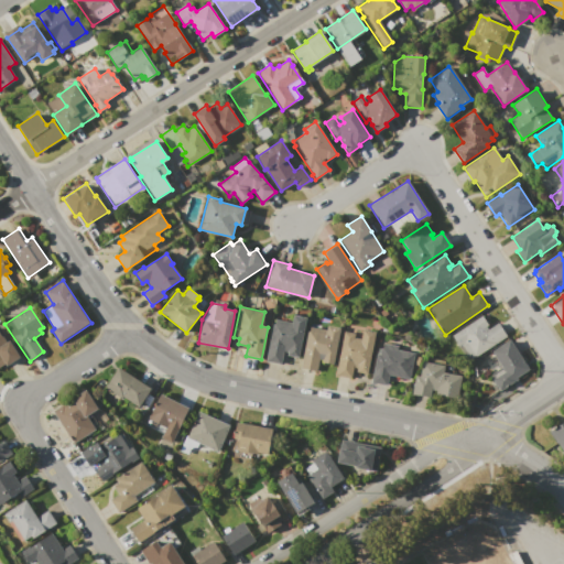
[(266,361),(273,324),(274,324),(275,320),(291,323),(292,315),(305,317),(297,357),(286,355),(286,353),(284,351),(282,365),(266,361)]
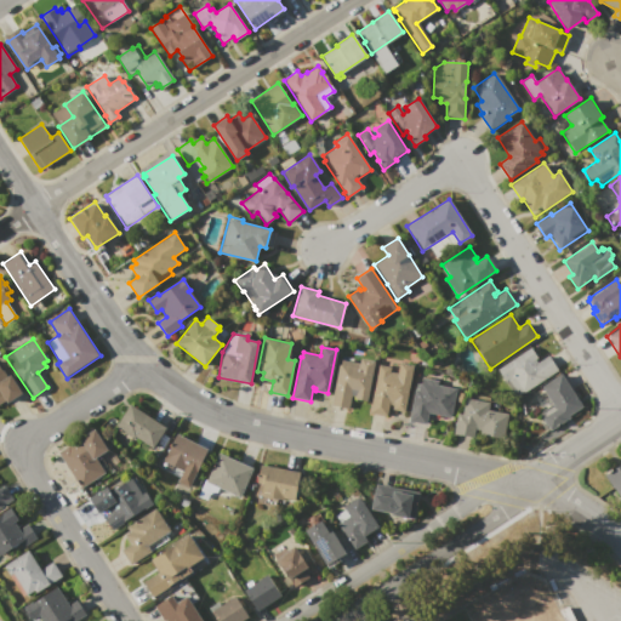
[(558,370),(524,393),(523,392),(518,396),(508,380),(506,382),(497,370),(530,348),(537,358),(535,359),(537,363),(548,355),(558,370)]
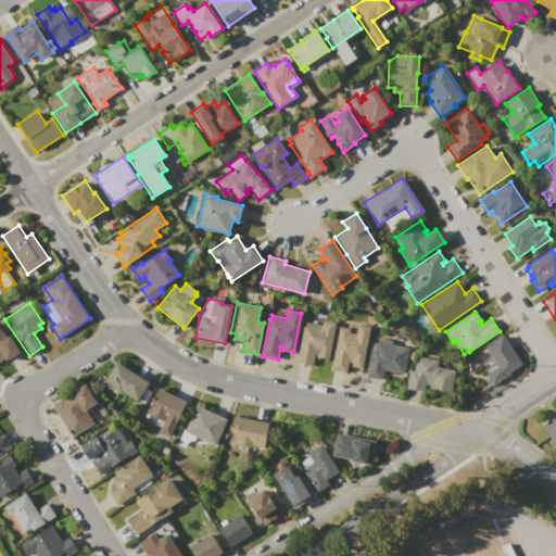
[(295,362),(303,326),(304,327),(305,323),(321,326),(323,320),(336,323),(328,359),(317,357),(318,355),(313,354),(311,365),(295,362)]
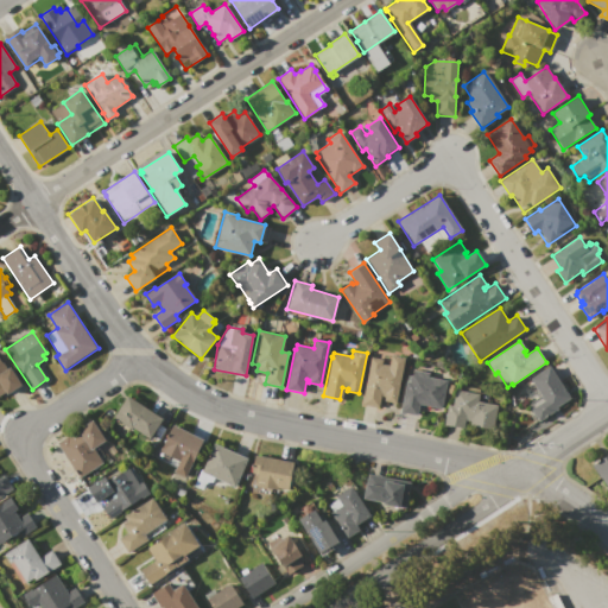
[(361,405),(371,358),(382,359),(381,363),(388,365),(390,361),(401,363),(392,411),(361,405)]
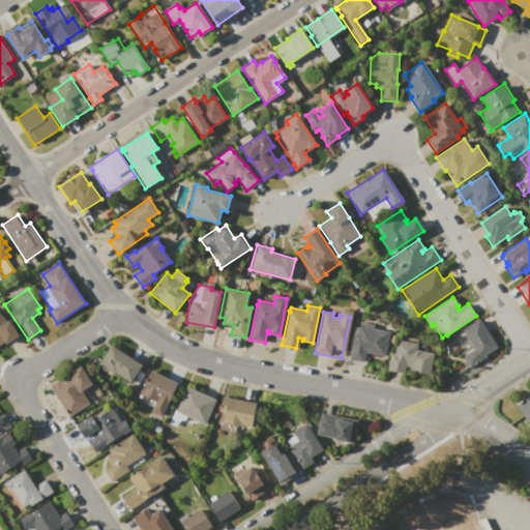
[(19,336),(7,344),(5,342),(0,345),(0,313),(2,316),(3,315),(7,321),(8,320),(19,336)]
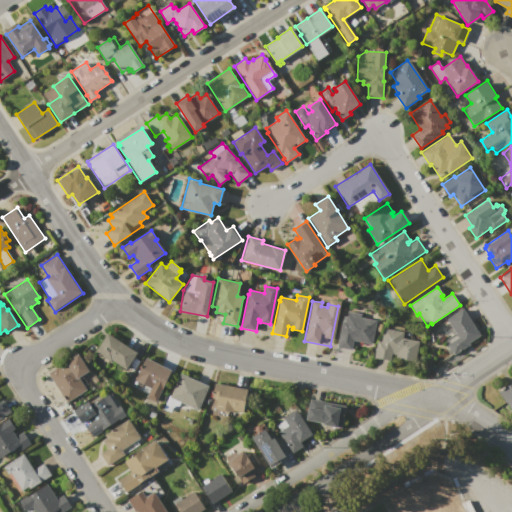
[(454,355),(447,345),(459,337),(446,319),(462,308),(480,335),(469,343),(470,344),(454,355)]
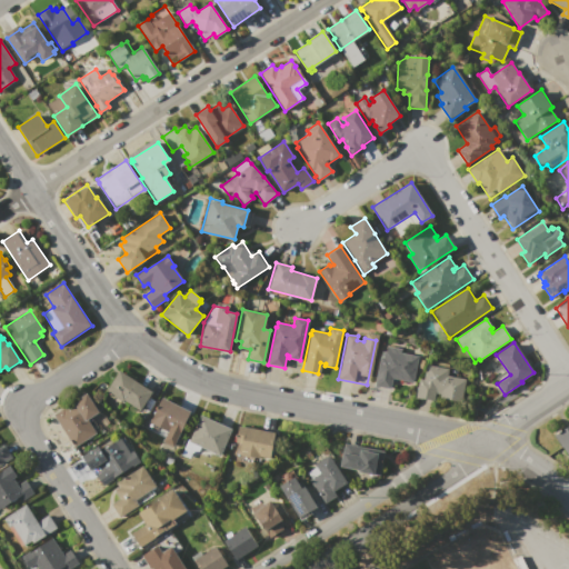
[(373,386),(380,358),(382,358),(385,350),(386,351),(387,346),(401,349),(401,352),(418,356),(412,383),(391,378),(389,389),(373,386)]
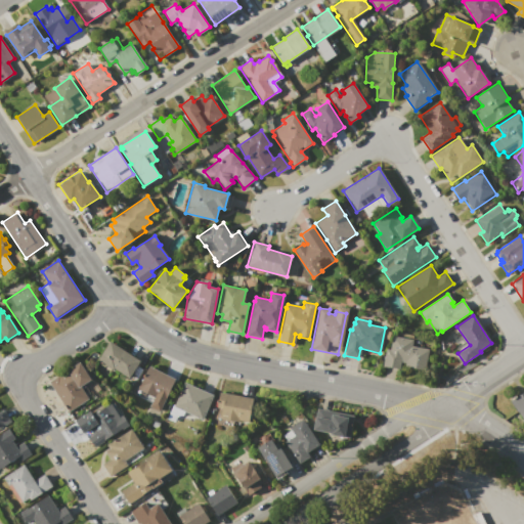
[(381,365),(382,361),(383,362),(386,349),(390,350),(393,336),(412,340),(411,346),(429,349),(426,364),(418,363),(417,368),(403,365),(402,369),(381,365)]
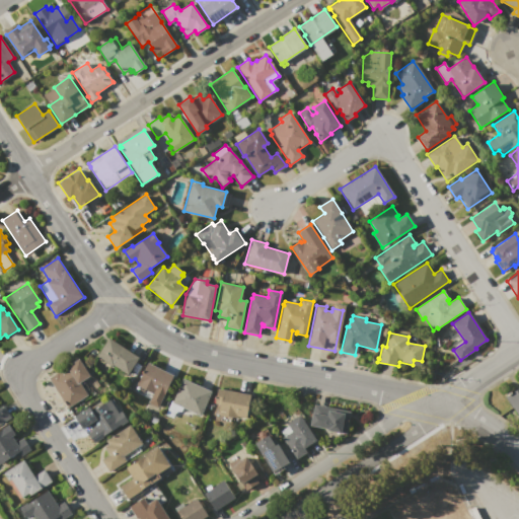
[(96,357),(108,338),(139,357),(128,375),(112,365),(110,366),(96,357)]
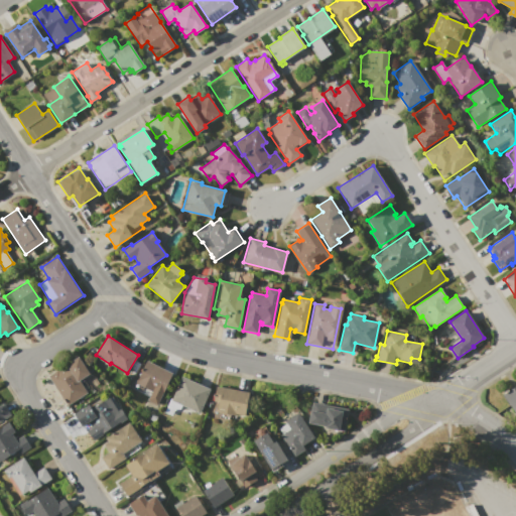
[(47,376),(57,369),(58,371),(66,366),(79,357),(90,373),(79,380),(87,392),(67,406),(47,376)]
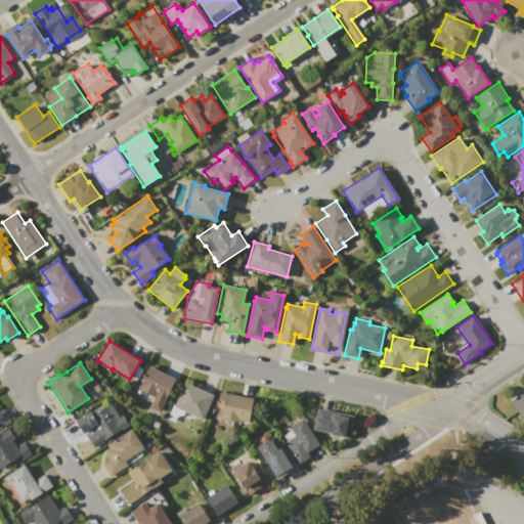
[(176,380),(165,400),(157,396),(156,398),(150,395),(147,400),(135,394),(149,366),(176,380)]
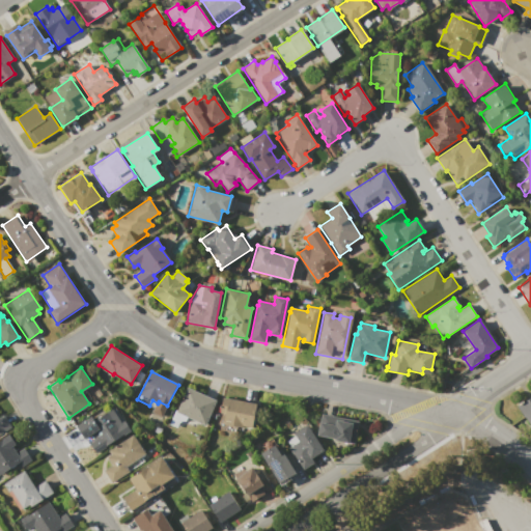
[(205,425),(187,417),(186,421),(183,428),(176,426),(170,423),(175,410),(177,411),(187,388),(217,400),(205,425)]
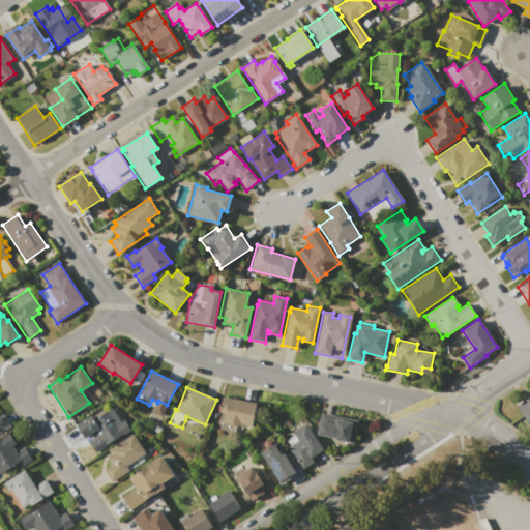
[(529,430),(514,405),(529,395),(529,430)]
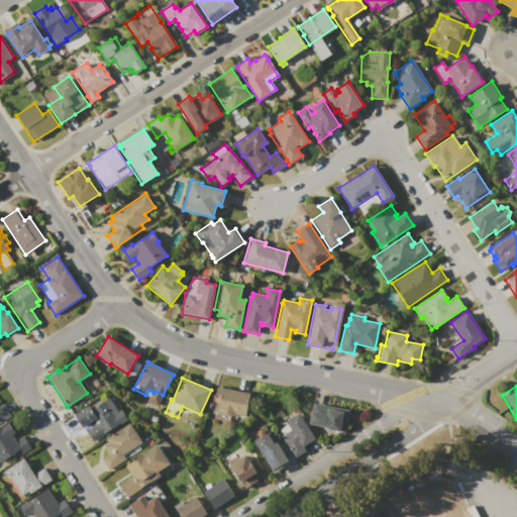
[(216,388),(249,394),(247,405),(249,405),(246,418),(217,413),(219,403),(214,402),(216,388)]
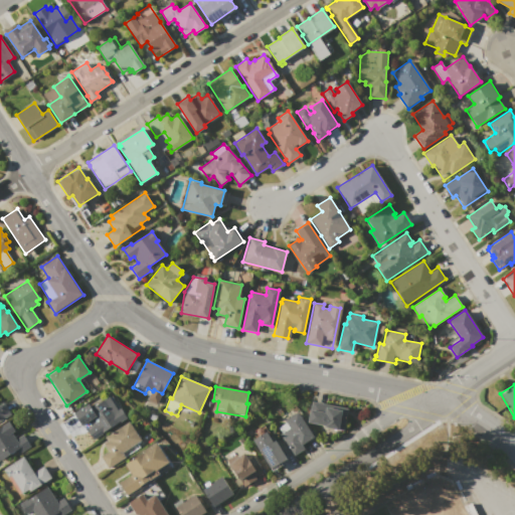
[(73,413),(89,403),(92,407),(109,396),(118,410),(120,408),(126,417),(119,422),(118,421),(102,433),(102,435),(92,441),(86,431),(92,426),(89,420),(81,425),(73,413)]
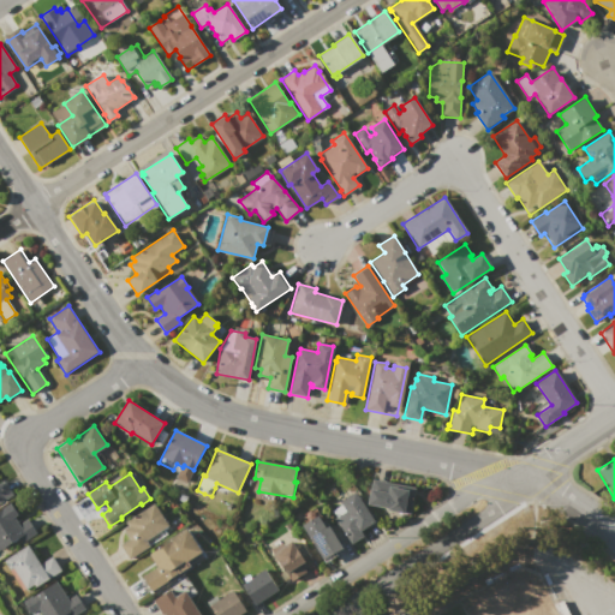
[(0,481),(3,479),(12,495),(0,502),(0,481)]
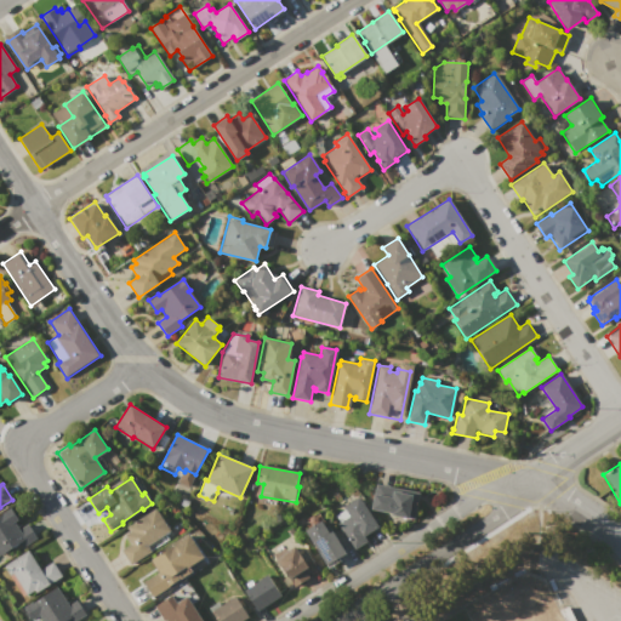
[(371,508),(376,484),(419,493),(414,519),(391,514),(392,513),(371,508)]
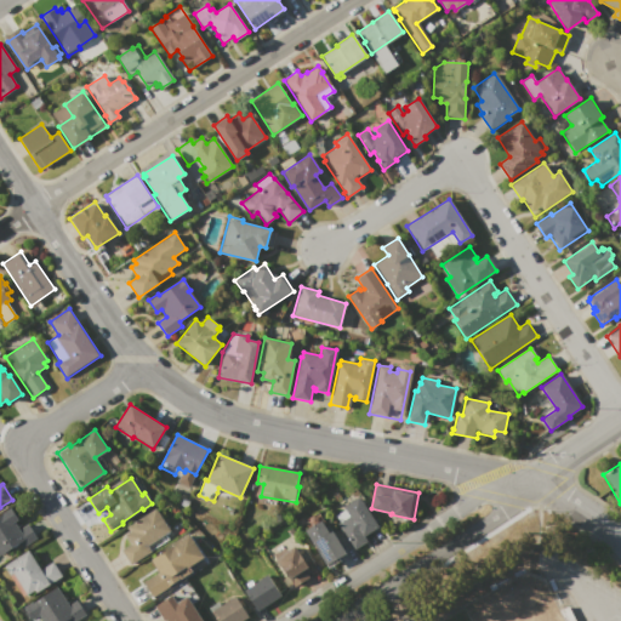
[(354,550),(337,523),(340,522),(335,516),(345,510),(342,506),(358,496),(379,527),(363,537),(365,541),(354,550)]
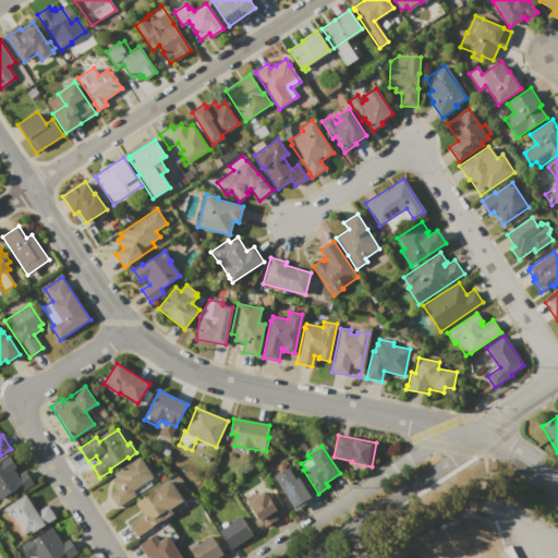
[(0,461),(9,456),(16,466),(12,469),(16,475),(25,470),(34,483),(22,490),(22,489),(19,492),(16,487),(0,498),(0,461)]
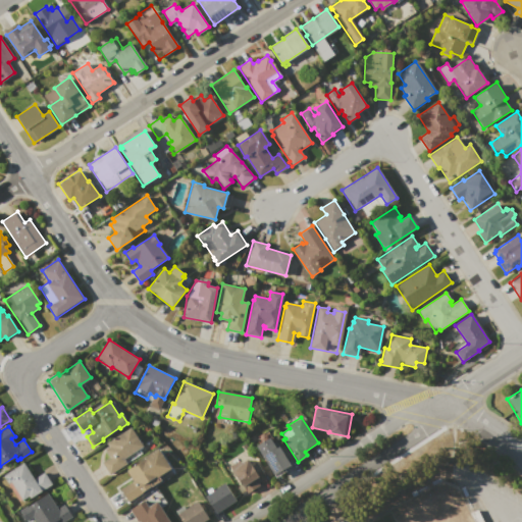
[(131,426),(144,446),(123,459),(127,464),(110,475),(101,463),(109,457),(104,450),(108,447),(106,444),(131,426)]
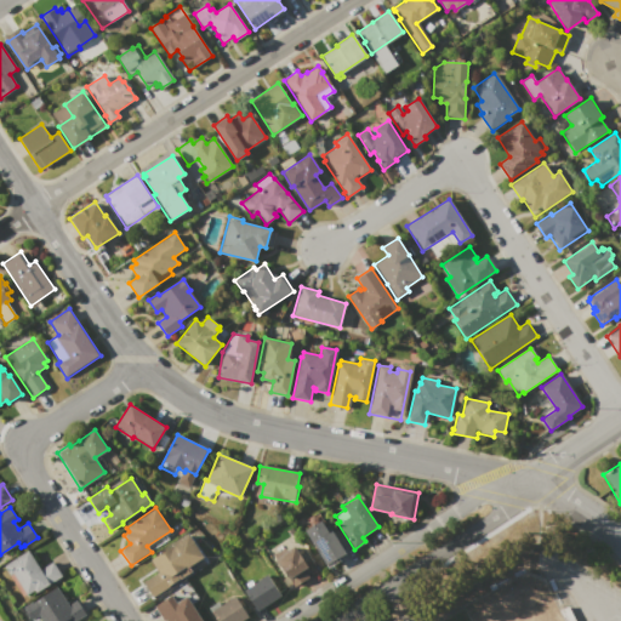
[(305,531),(312,527),(307,519),(318,512),(322,519),(320,520),(329,533),(331,531),(345,552),(341,554),(342,556),(339,558),(340,560),(328,568),(305,531)]
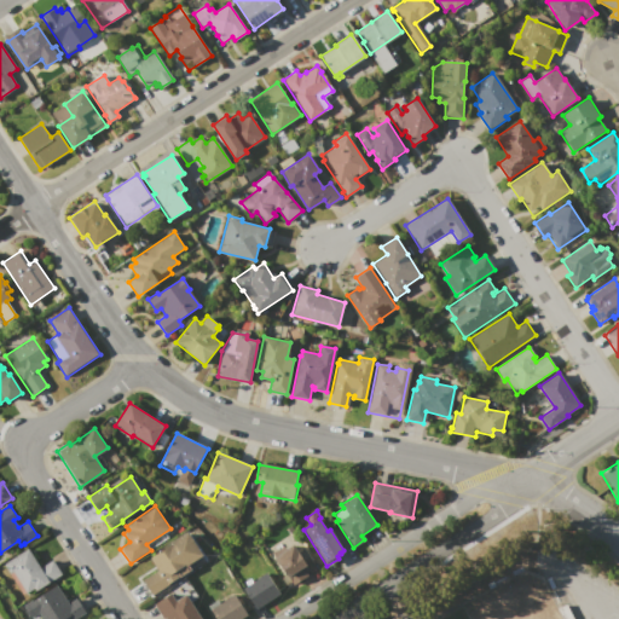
[(152,596),(142,580),(157,570),(150,559),(172,544),(171,543),(185,533),(185,534),(189,532),(204,555),(201,556),(203,560),(168,583),(169,584),(152,596)]
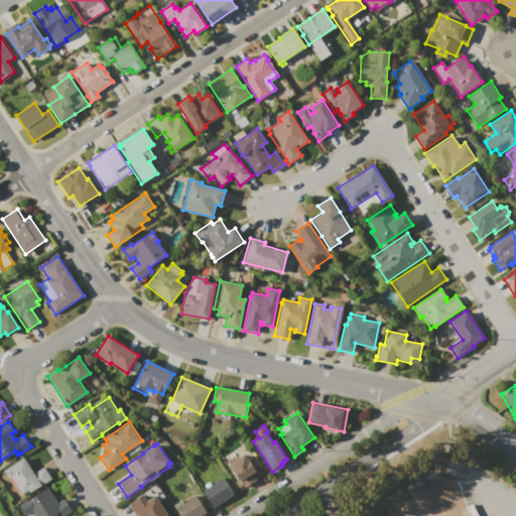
[(246,486),(231,464),(245,454),(260,477),(246,486)]
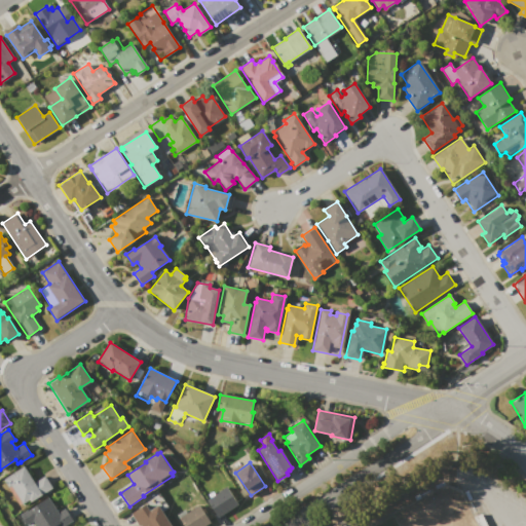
[(3,480),(24,465),(34,482),(44,476),(51,487),(30,502),(29,500),(23,504),(10,485),(8,487),(3,480)]
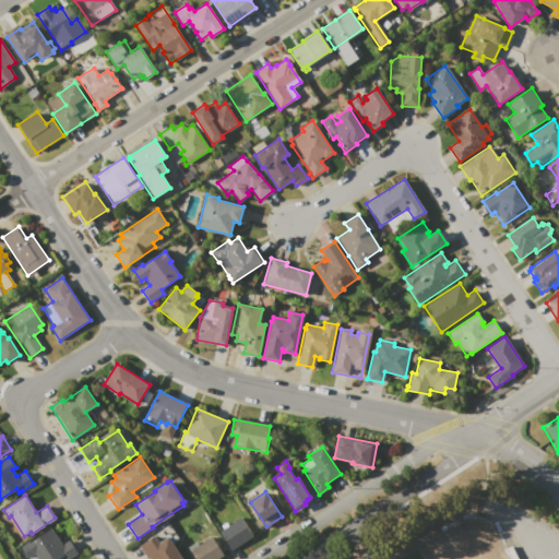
[(218,532),(223,530),(221,525),(226,522),(228,526),(239,519),(251,536),(232,550),(218,532)]
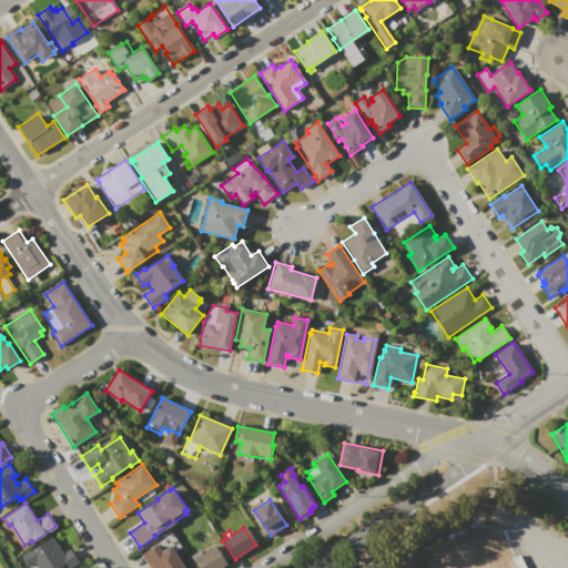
[(21,556),(29,550),(29,551),(51,537),(62,554),(69,549),(78,563),(69,567),(38,567),(36,564),(29,567),(21,556)]
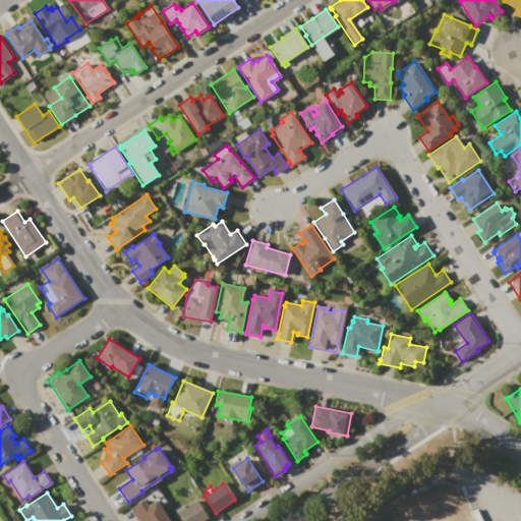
[(130,509),(143,500),(148,506),(156,500),(170,520),(139,520),(138,519),(137,520),(130,509)]
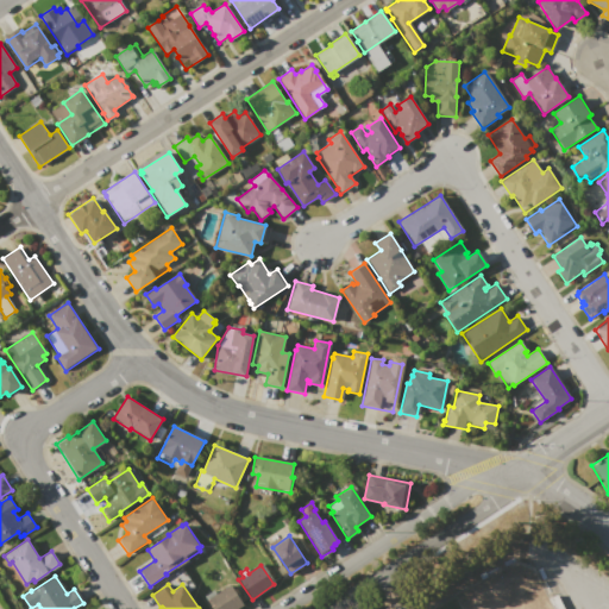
[(213,608),(205,596),(214,590),(217,594),(231,584),(244,604),(236,608),(213,608)]
